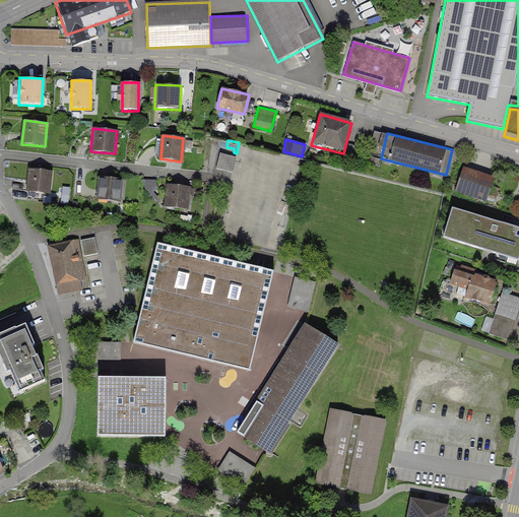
[(235,154),(220,151),(216,168),(223,169),(231,171),(235,154)]
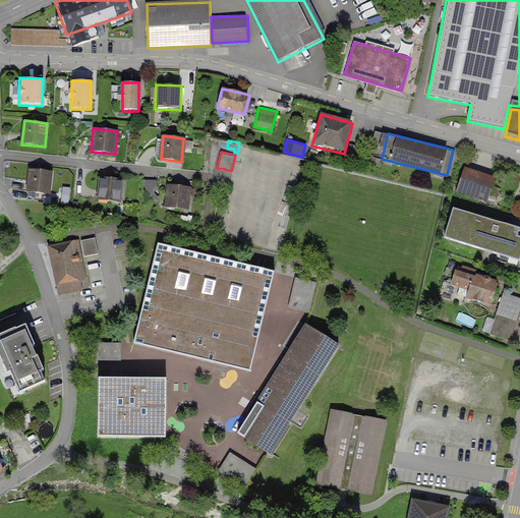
[(503,176),(464,164),(457,187),(495,199),(503,176)]
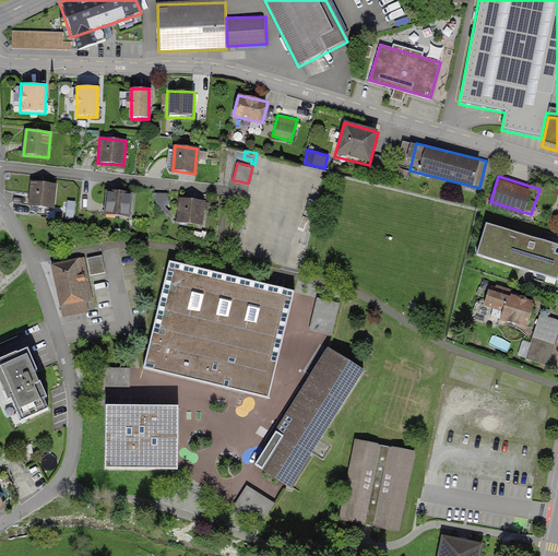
[(55,185),(30,182),(27,206),(52,209),(55,185)]
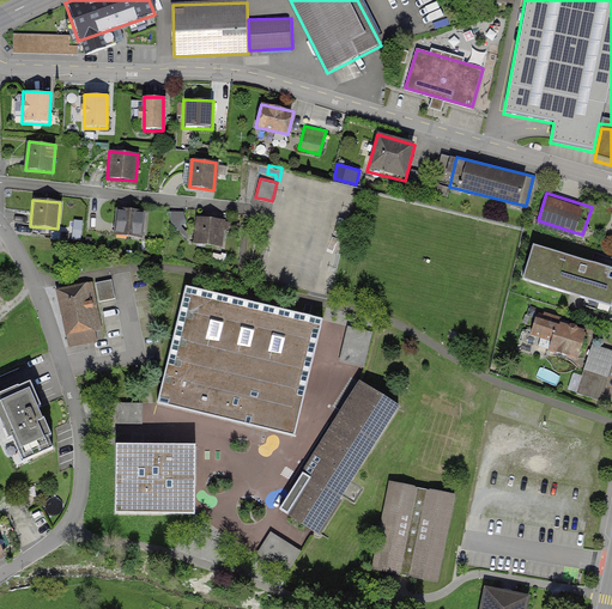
[(146,211),(116,208),(115,235),(145,237),(146,211)]
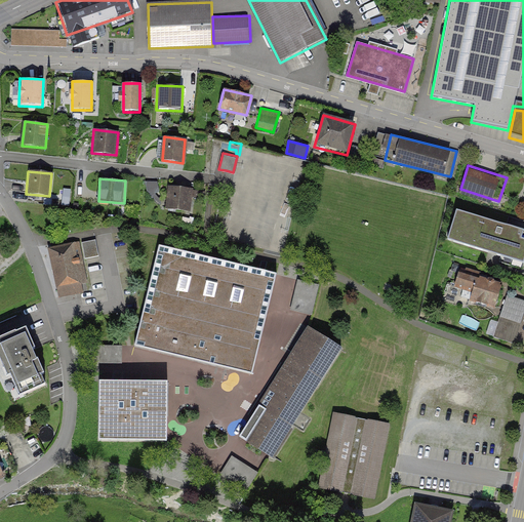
[(193,189),(167,186),(165,209),(191,212),(193,189)]
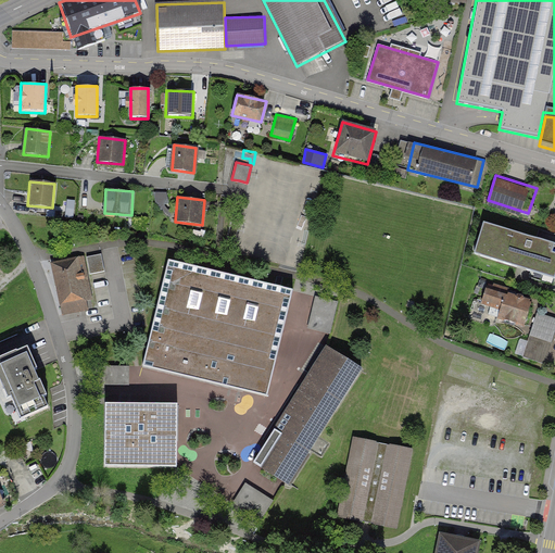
[(554,241),(482,221),(474,253),(554,277),(554,241)]
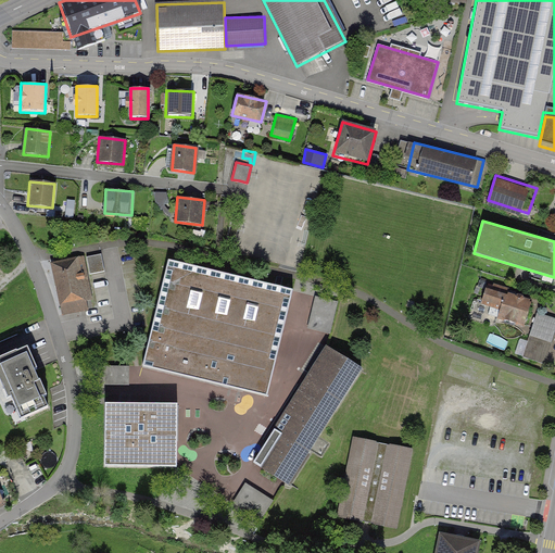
[(83,250),(50,256),(62,312),(88,306),(86,297),(92,296),(83,250)]
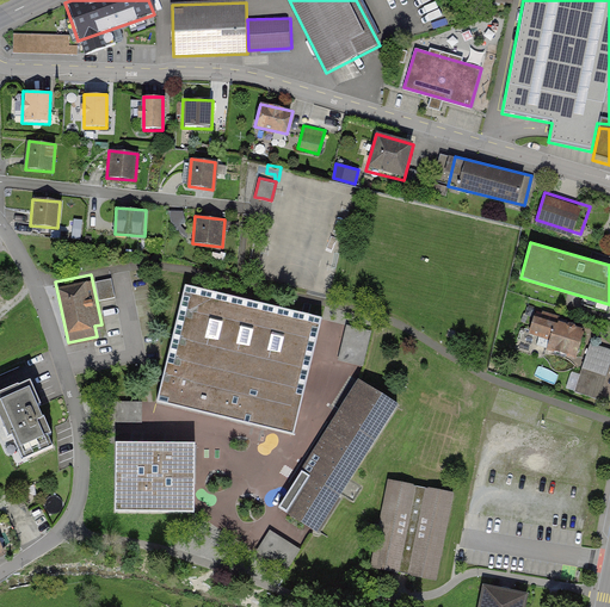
[(99,296),(116,293),(114,274),(97,277),(99,296)]
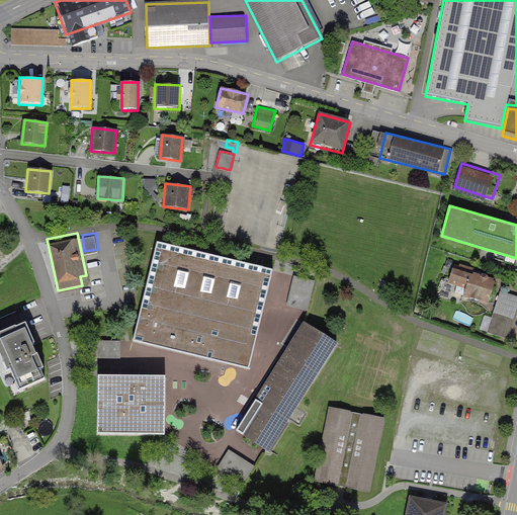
[(258,264),(156,240),(133,340),(237,364),(249,367),(272,268),(258,264)]
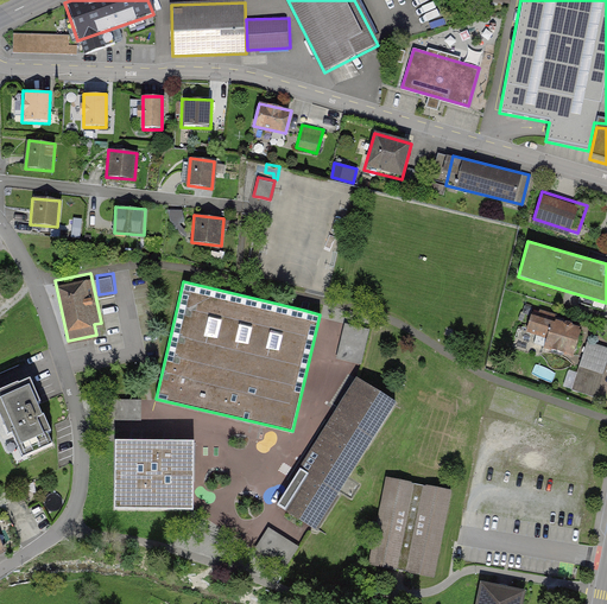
[(588,329),(530,310),(519,344),(577,363),(588,329)]
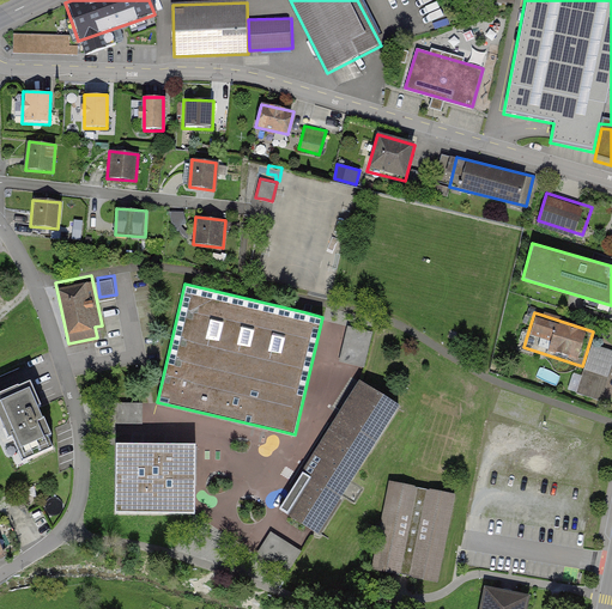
[(374,326),(347,320),(339,358),(365,363),(374,326)]
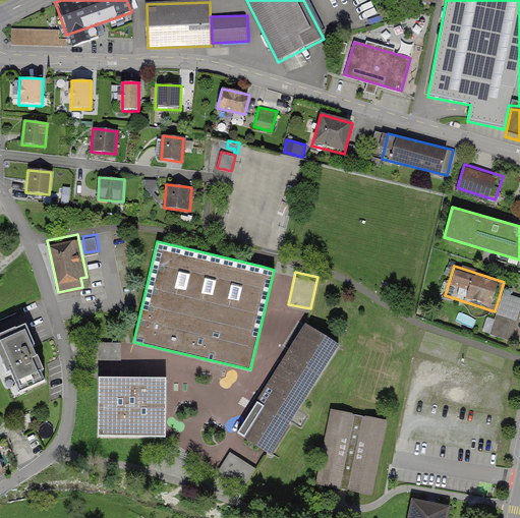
[(483,329),(512,338),(519,310),(519,294),(504,289),(496,315),(487,313),(483,329)]
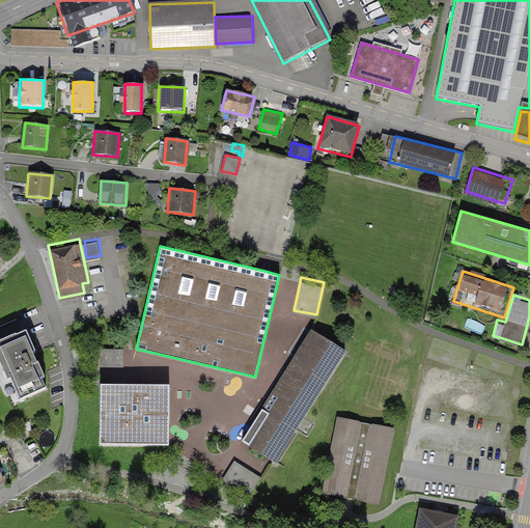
[(49,387),(23,328),(0,338),(0,367),(16,401),(49,387)]
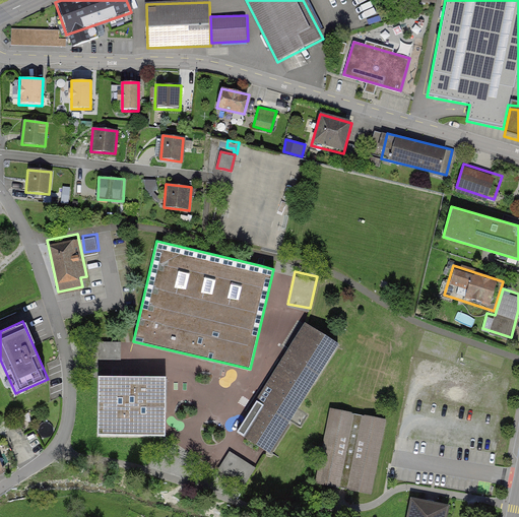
[(238,430),(271,451),(338,342),(305,322),(248,412),(238,430)]
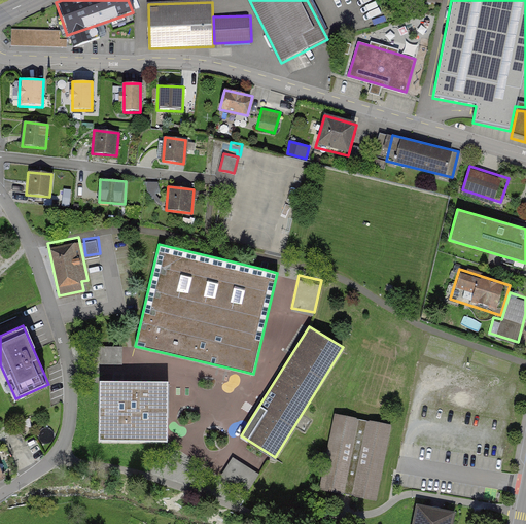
[(123,342),(100,342),(100,359),(123,359),(123,342)]
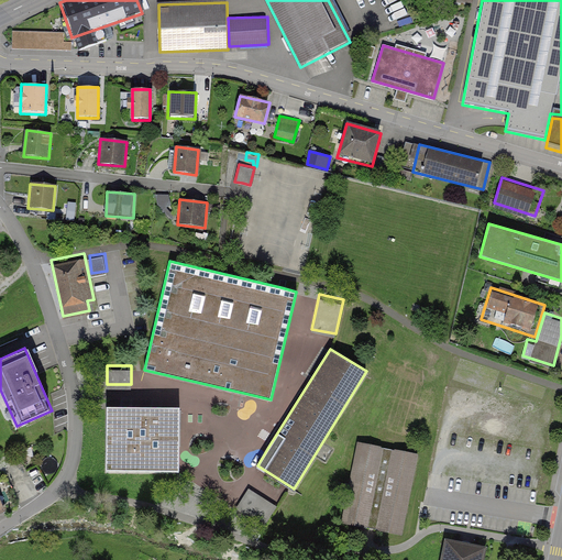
[(105,471),(178,471),(179,407),(106,406),(105,471)]
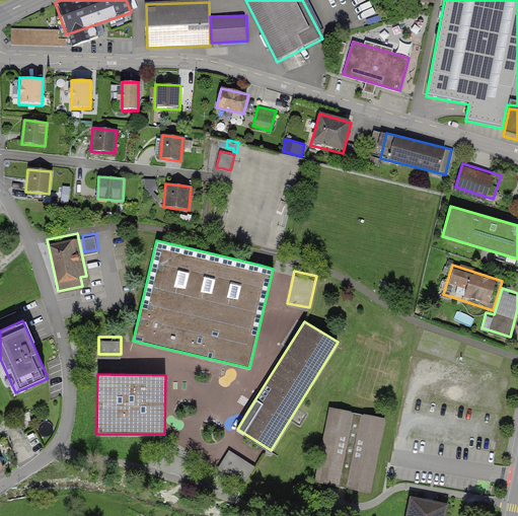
[(368,489),(383,414),(328,403),(313,478),(342,484),(368,489)]
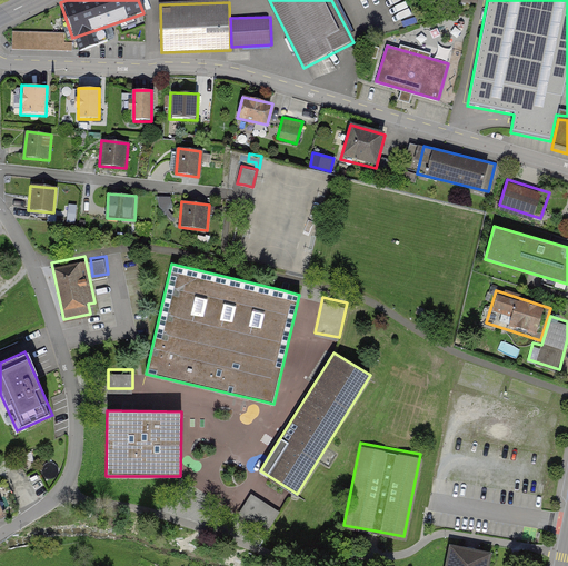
[(280,507),(250,489),(238,510),(268,528),(280,507)]
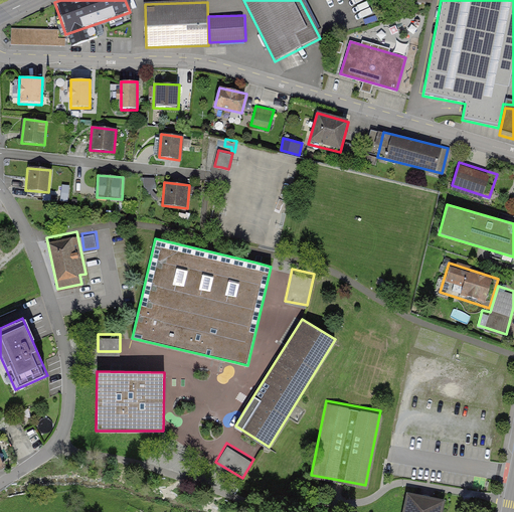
[(441,511),(445,494),(424,490),(406,487),(400,511),(441,511)]
